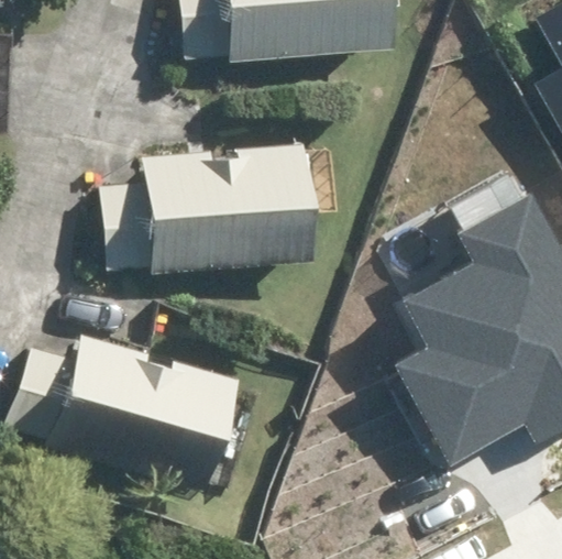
[(177,0),(183,54),(229,51),(230,58),(389,45),(385,0),(177,0)]
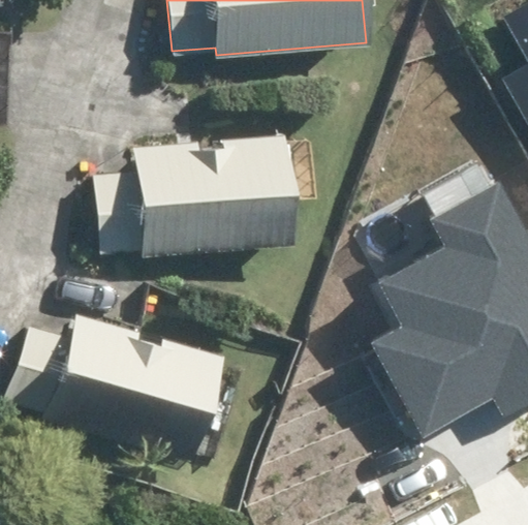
[(527,1),(506,12),(527,53),(527,63),(506,74),(527,114),(527,1)]
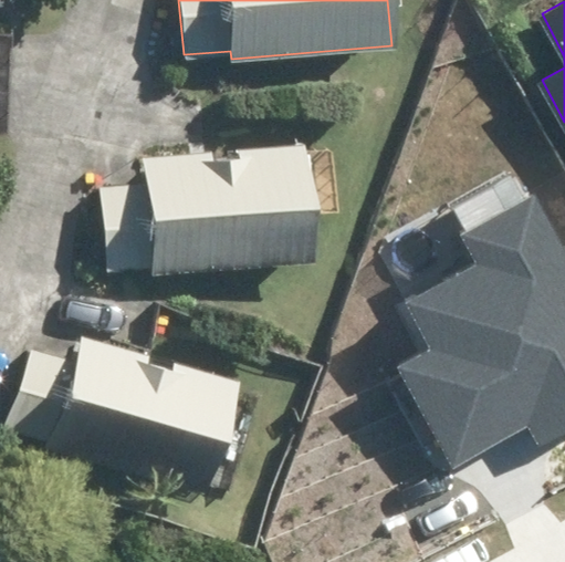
[(305,145),(234,151),(234,156),(208,158),(208,152),(145,156),(145,184),(101,186),(107,267),(152,263),(152,272),(313,260),(305,145)]
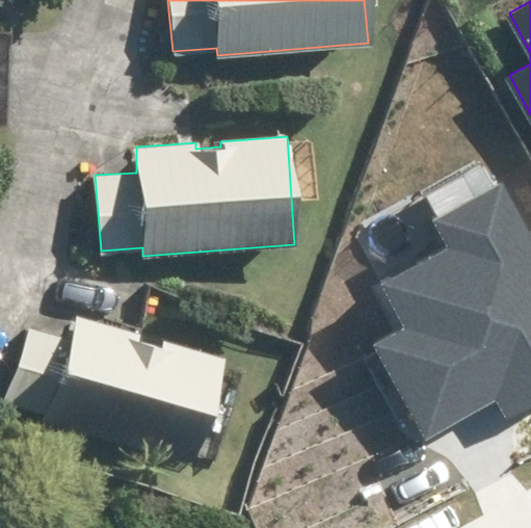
[(375,343),(427,438),(498,399),(509,420),(530,408),(530,230),(503,180),(434,217),(449,244),(382,282),(407,325),(375,343)]
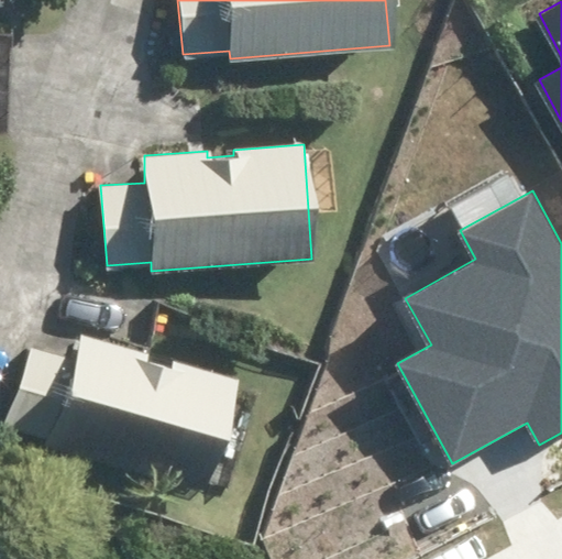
[(55,440),(53,446),(199,490),(233,380),(171,360),(167,369),(145,362),(146,353),(87,336),(78,362),(32,348),(8,426),(55,440)]
